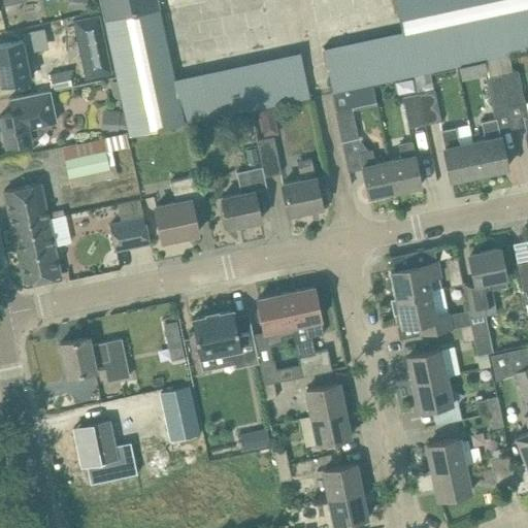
[(155,0),(100,0),(104,21),(157,10),(155,0)]
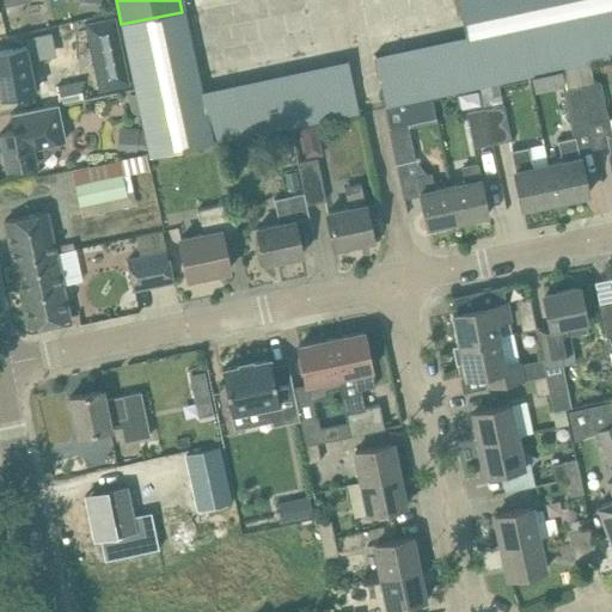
[(611,0),(458,0),(466,36),(477,86),(481,85),(500,81),(562,68),(577,65),(589,62),(593,62),(611,57),(611,0)]
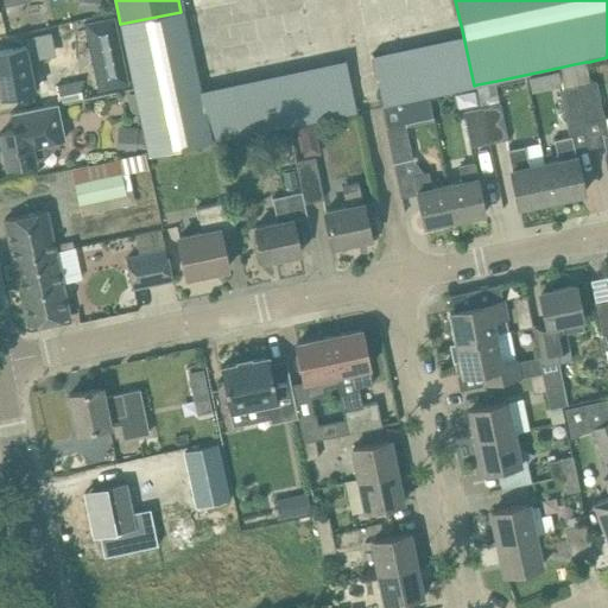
[(114,17),(86,23),(100,89),(127,83),(114,17)]
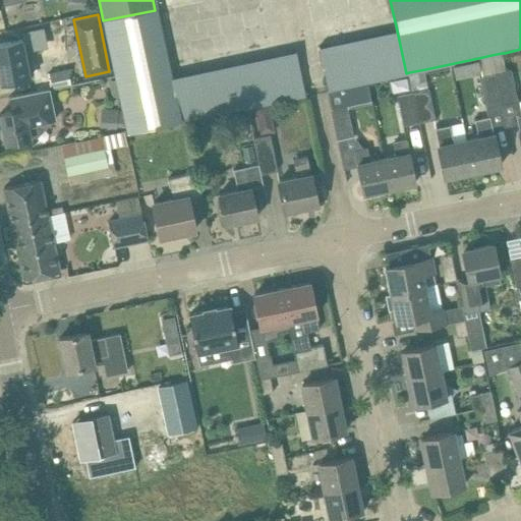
[(20,40),(10,42),(0,43),(0,78),(1,83),(30,77),(25,56),(39,53),(39,56),(56,55),(55,31),(38,32),(38,37),(20,41),(20,40)]
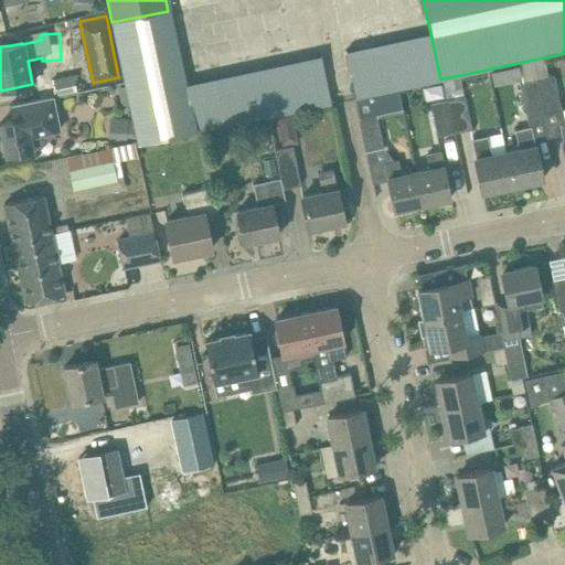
[(73,75),(52,80),(55,94),(76,89),(73,75)]
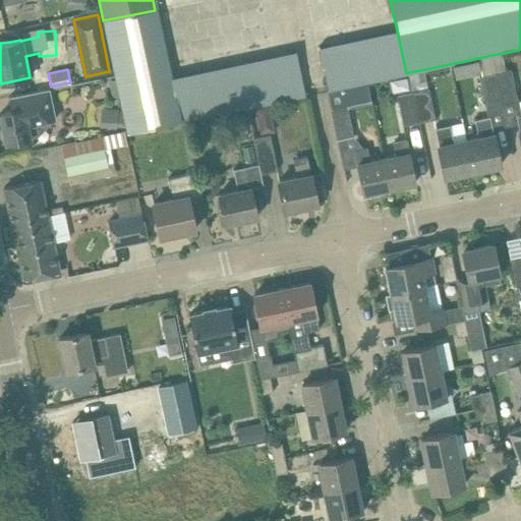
[(511,70),(496,73),(502,103),(517,100),(511,70)]
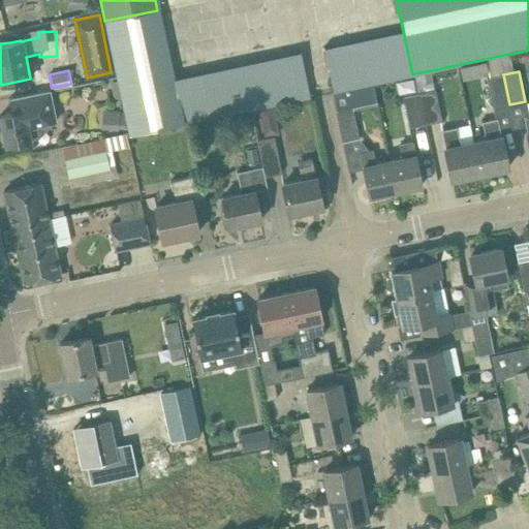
[(509,104),(503,74),(487,78),(493,109),(509,104)]
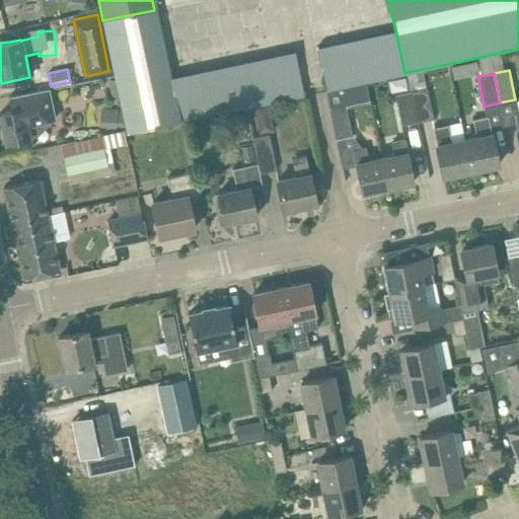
[(326,92),(336,139),(352,135),(346,108),(370,103),(366,83),(326,92)]
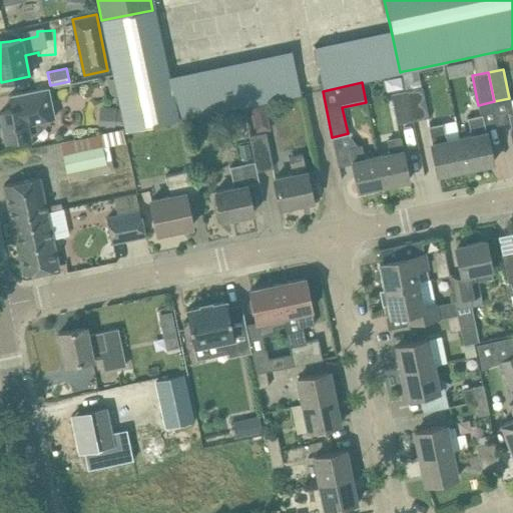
[(55,118),(49,87),(9,95),(9,96),(10,96),(13,109),(0,111),(0,113),(0,126),(3,126),(6,141),(33,135),(30,123),(55,118)]
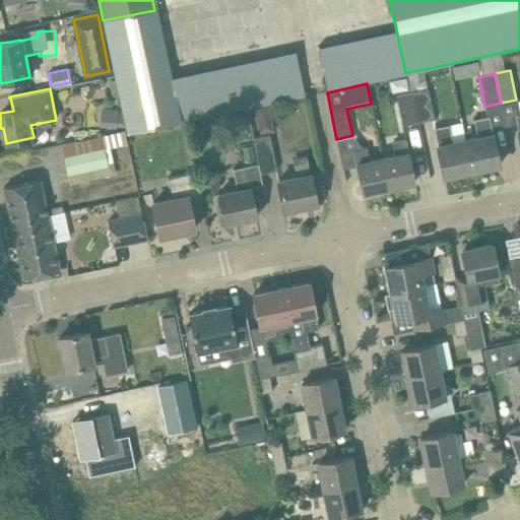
[(412,91),(418,122),(435,118),(429,88),(412,91)]
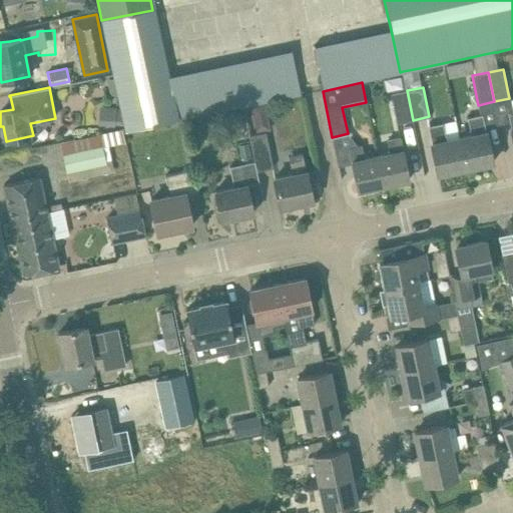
[(397,123),(413,120),(407,90),(391,93),(397,123)]
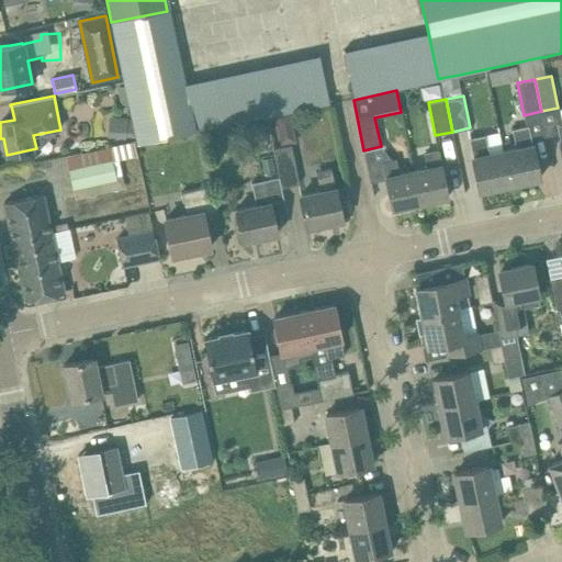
[(516,148),(502,150),(508,184),(540,178),(532,144),(528,125),(513,128),(516,148)]
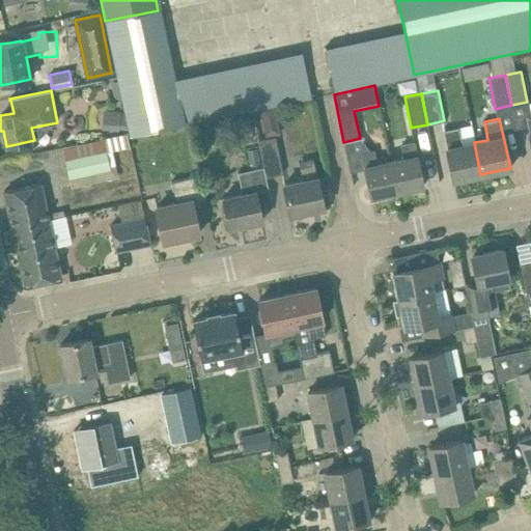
[(480,174),(474,142),(463,145),(458,128),(444,131),(447,148),(453,180),(480,174)]
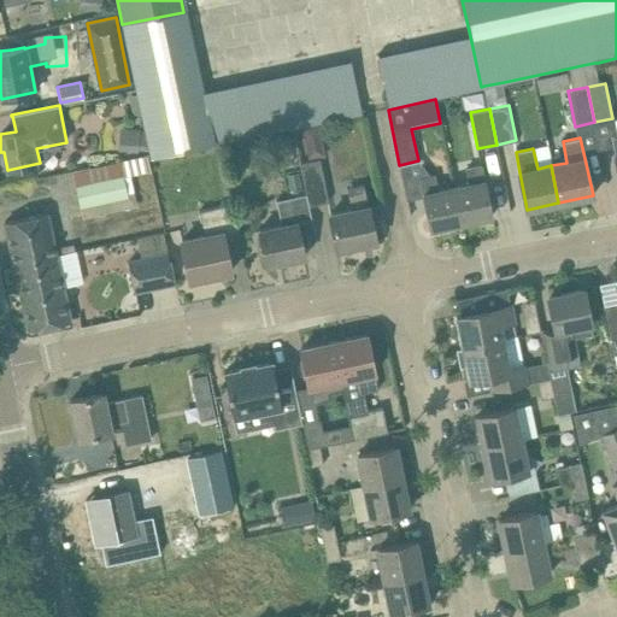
[(319,159),(299,163),(306,194),(309,206),(328,201),(319,159)]
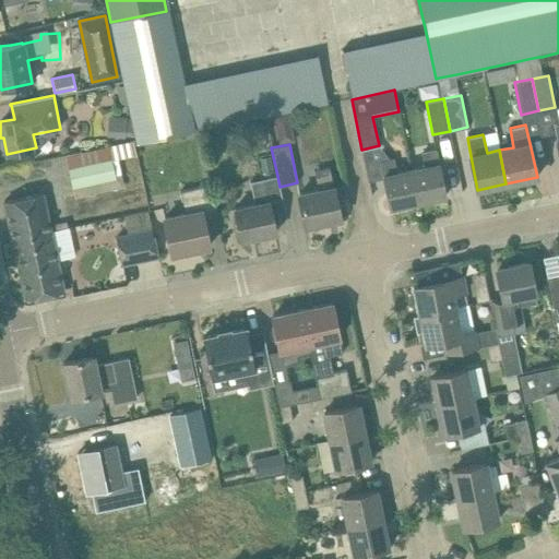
[(426,166),(411,169),(417,202),(445,197),(436,150),(423,152),(426,166)]
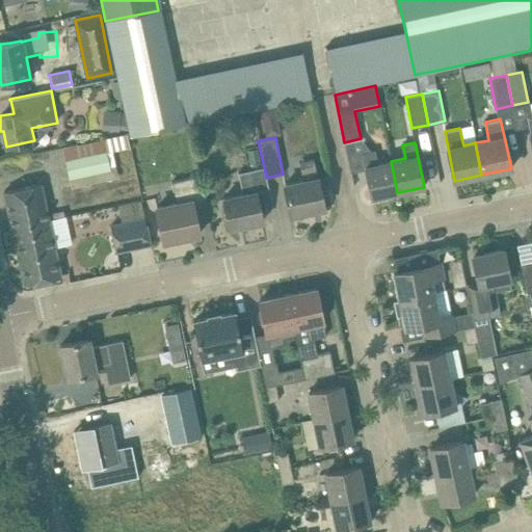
[(397,192),(391,161),(377,164),(375,151),(362,153),(371,197),(397,192)]
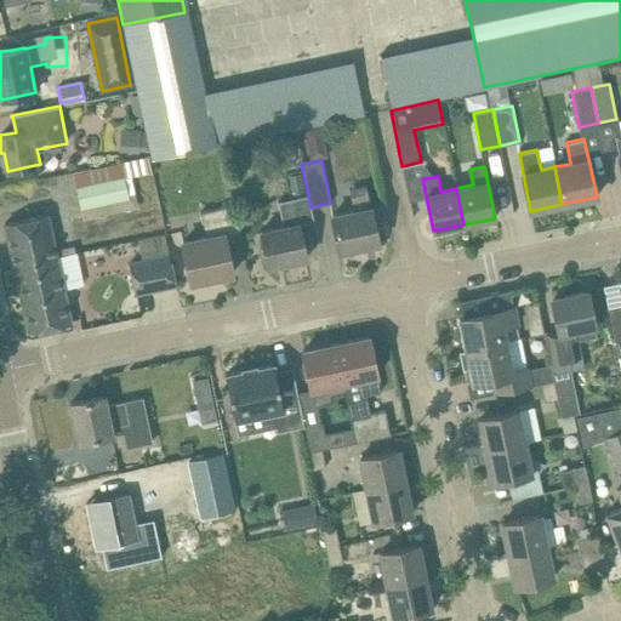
[(125,178),(86,186),(78,188),(81,208),(130,198),(125,178)]
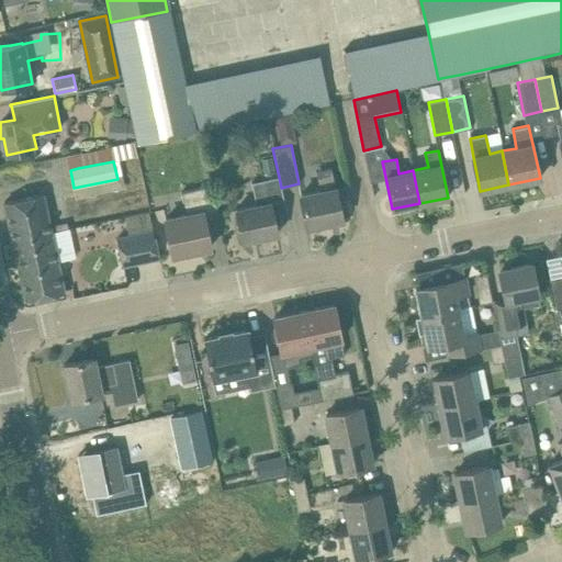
[(335,188),(332,168),(316,171),(319,191),(301,194),(307,227),(343,220),(336,188),(335,188)]
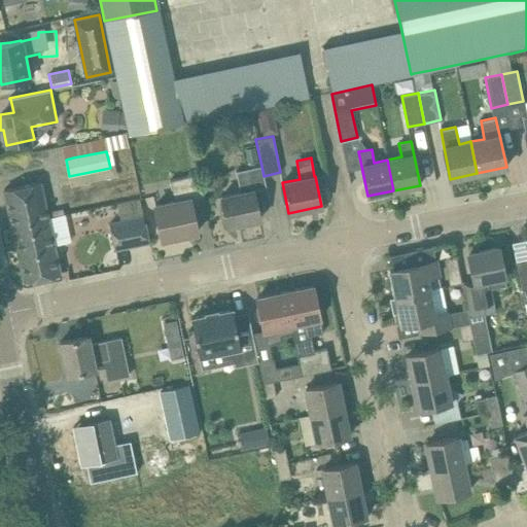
[(264,176),(261,166),(236,171),(240,192),(221,197),(227,225),(260,219),(254,190),(267,188),(264,176)]
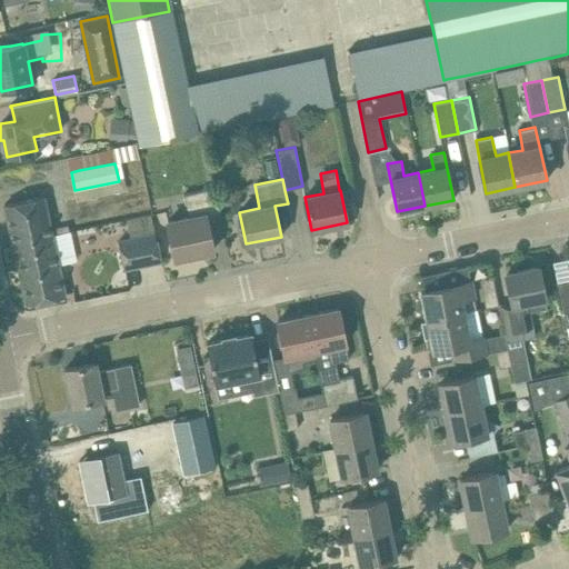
[(206,219),(220,216),(215,188),(183,195),(188,217),(168,221),(176,259),(199,253),(199,251),(210,249),(211,251),(212,250),(206,219)]
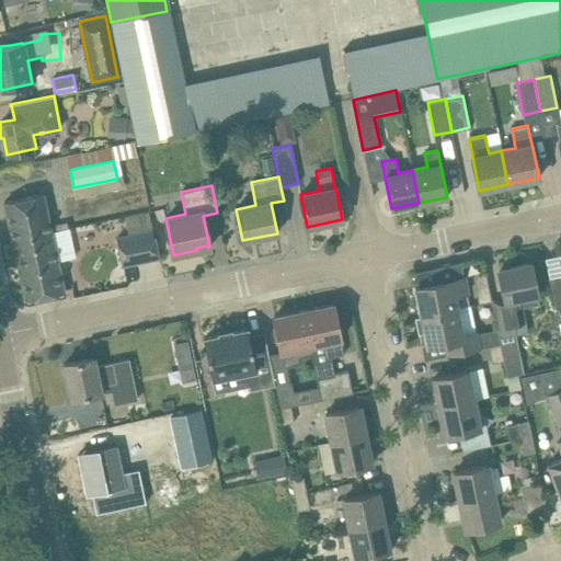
[(43,194),(4,203),(13,242),(52,233),(52,232),(68,228),(67,222),(49,226),(43,194)]
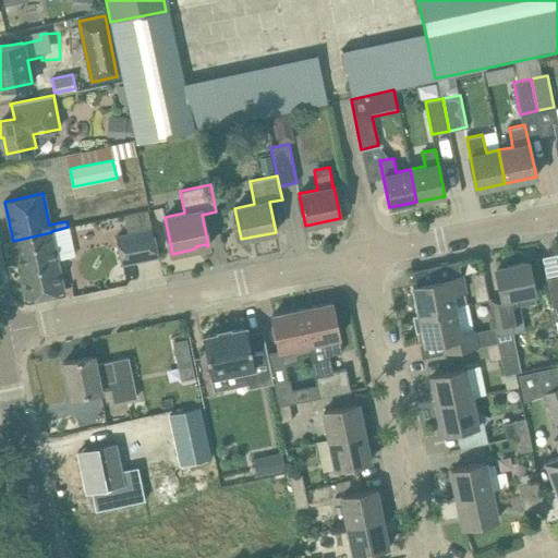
[(51,232),(13,241),(25,299),(63,290),(64,290),(63,288),(59,269),(57,259),(74,256),(68,227),(51,231),(51,232)]
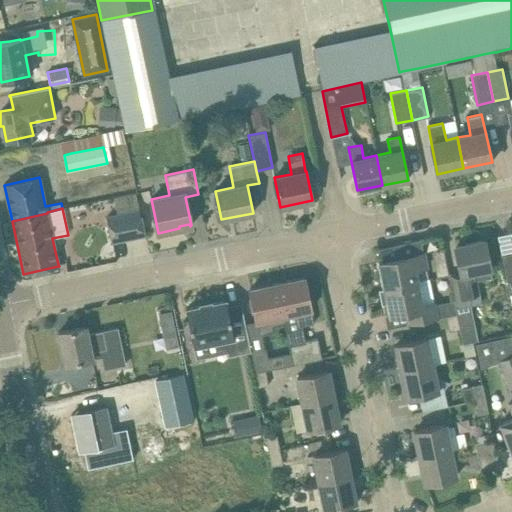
[(145,235),(139,209),(106,216),(112,242),(145,235)]
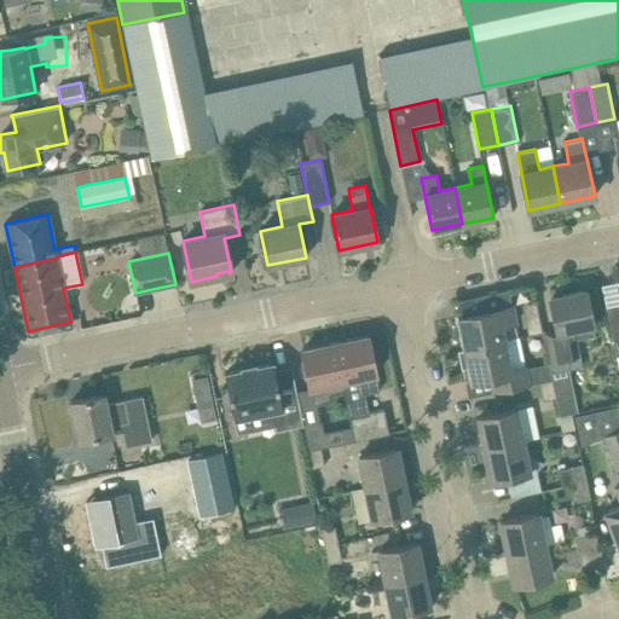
[(618,283),(618,284),(618,285),(618,316),(608,319),(617,356),(618,354),(618,283)]
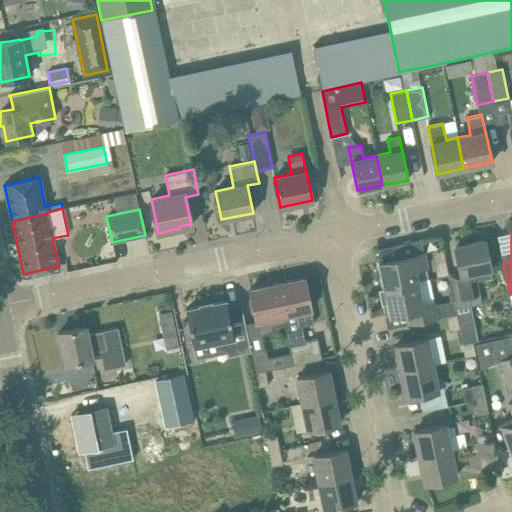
[(400,258),(379,262),(384,288),(418,281),(415,269),(426,267),(424,253),(422,253),(419,242),(421,241),(420,240),(397,245),(400,258)]
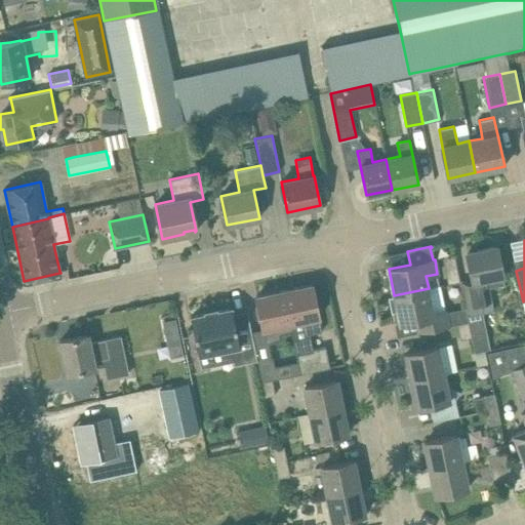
[(472,278),(459,281),(468,317),(493,311),(489,289),(506,285),(501,268),(503,268),(502,263),(500,264),(496,246),(467,252),(472,278)]
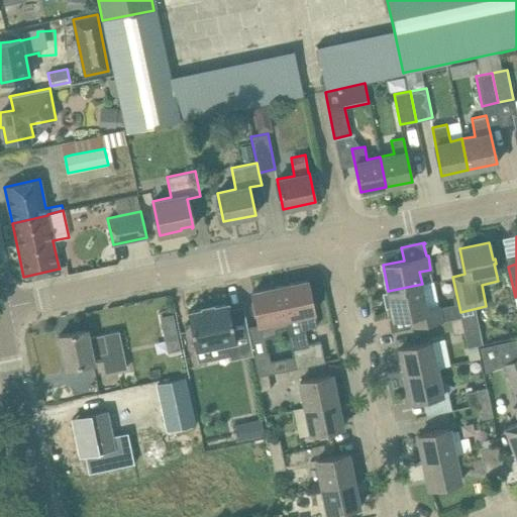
[(288,327),(290,337),(302,334),(303,329),(316,326),(307,281),(280,286),(288,327)]
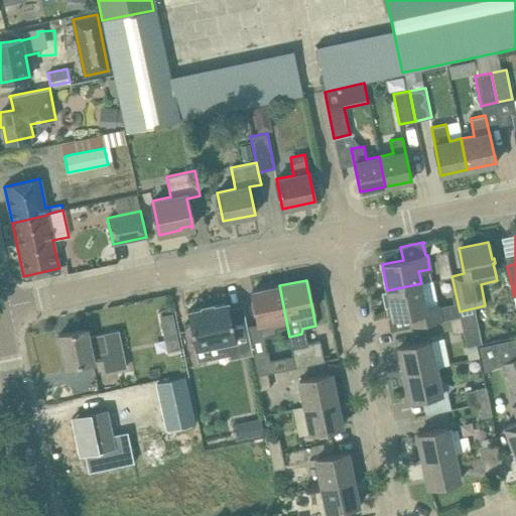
[(431,281),(421,283),(387,290),(393,317),(409,314),(412,327),(439,320),(431,281)]
